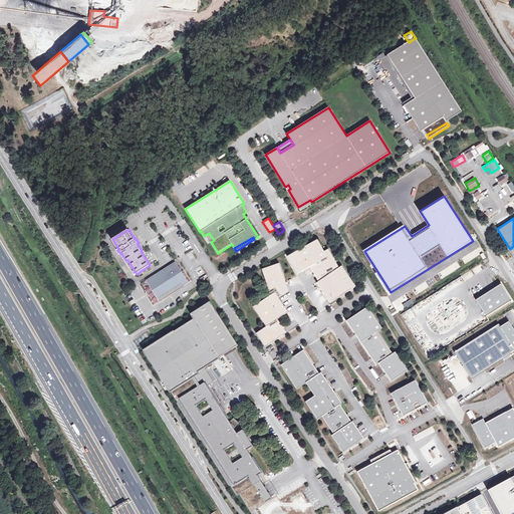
[(317,240),(287,256),(297,274),(310,267),(318,282),(316,283),(330,303),(355,286),(341,266),(338,267),(331,255),(327,257),(317,240)]
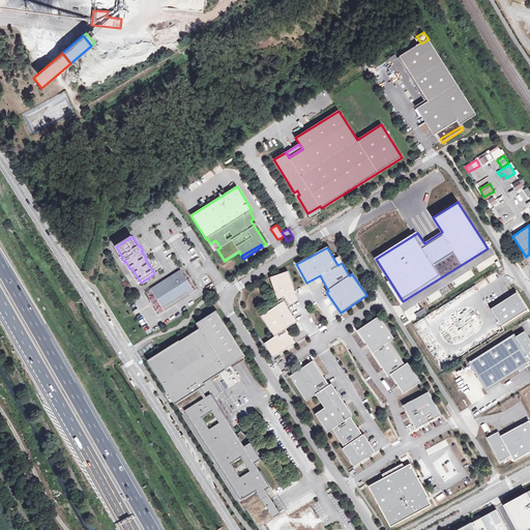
[(155,273),(146,258),(145,259),(154,273),(155,273)]
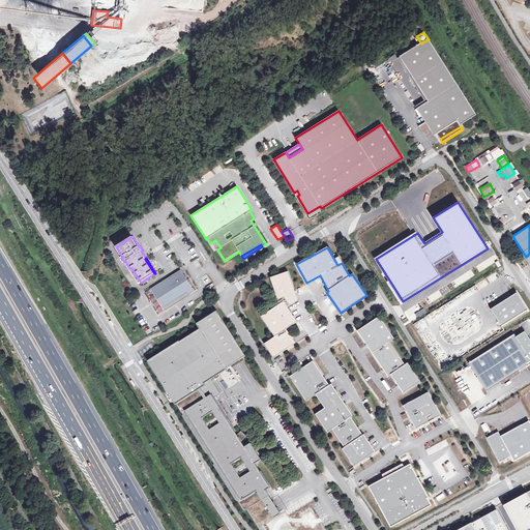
[(131,268),(129,268),(139,284),(141,283),(131,268)]
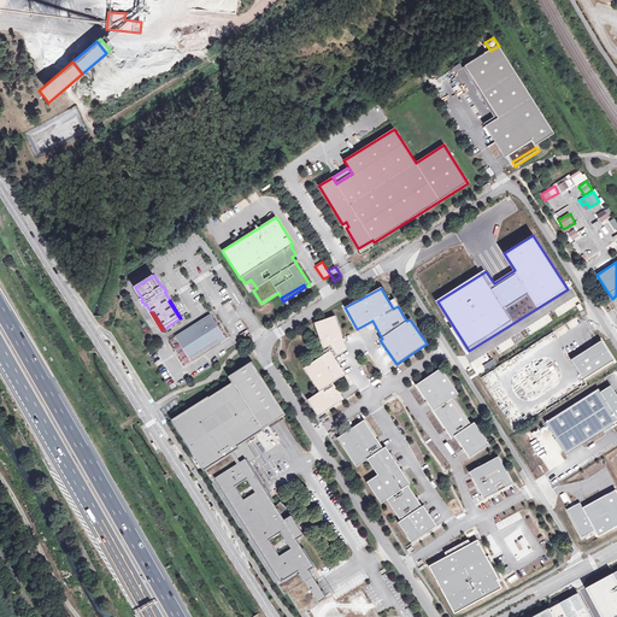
[(210,315),(175,336),(191,362),(227,339),(210,315)]
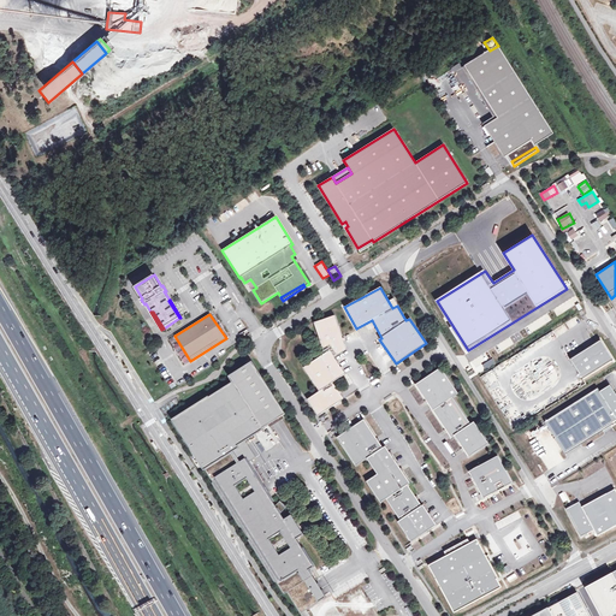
[(325,354),(335,357),(347,350),(335,315),(314,323),(325,354)]
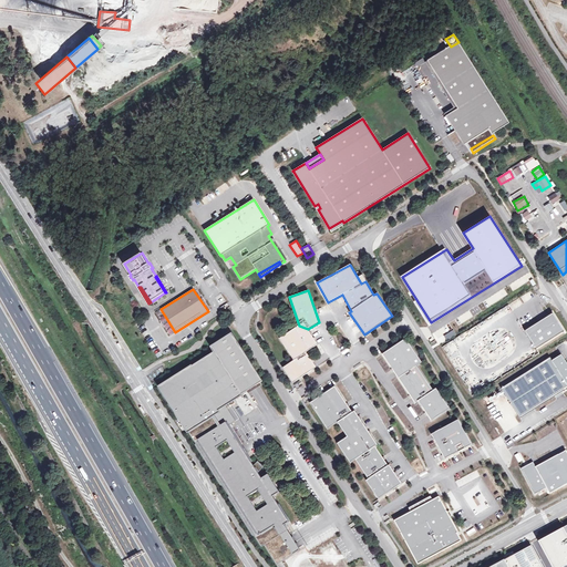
[(554,315),(526,331),(537,349),(565,331),(554,315)]
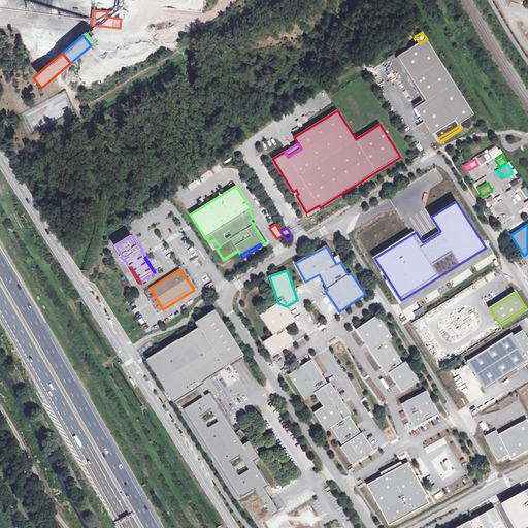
[(260,316),(273,336),(296,321),(287,306),(278,303),(260,316)]
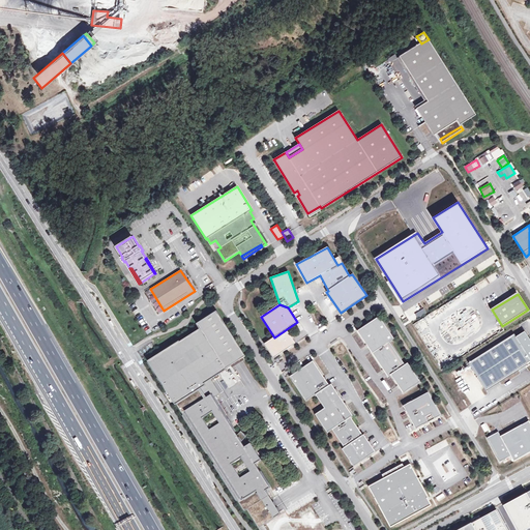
[(245,356),(216,311),(197,324),(200,329),(180,342),(179,341),(147,361),(174,403),(175,403),(183,415),(182,415),(199,442),(200,442),(207,453),(206,453),(235,501),(237,500),(244,511),(246,510),(259,529),(266,529),(263,525),(281,513),(265,491),(270,488),(255,464),(261,460),(251,443),(244,447),(241,442),(245,437),(240,432),(237,436),(213,398),(204,384),(211,379),(232,366),(231,365),(245,356)]
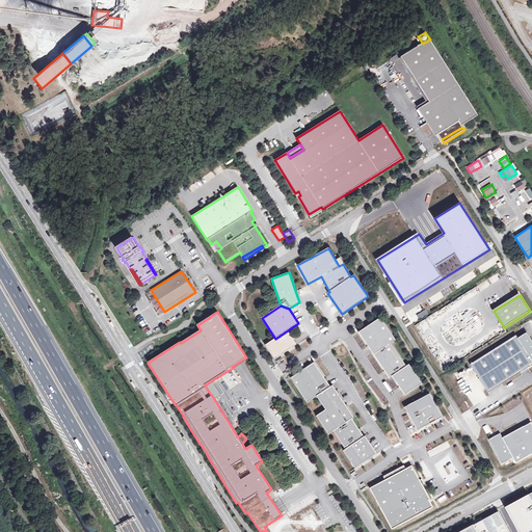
[(381,318),(358,333),(390,379),(393,377),(405,395),(422,383),(409,365),(406,366),(392,343),(396,340),(381,318)]
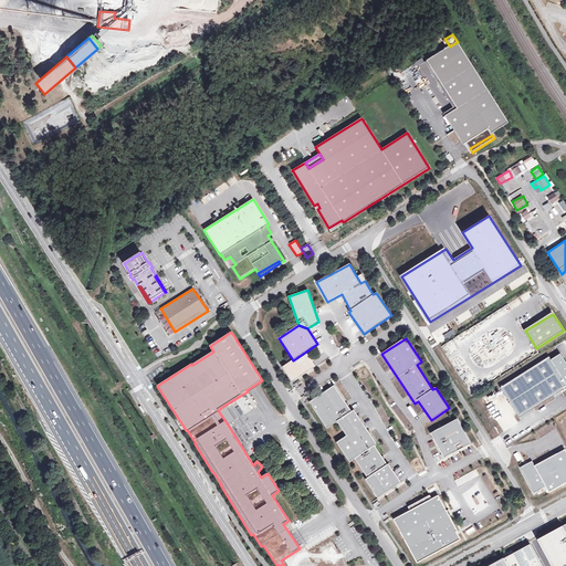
[(305,352),(293,360),(282,367),(292,383),(315,367),(305,352)]
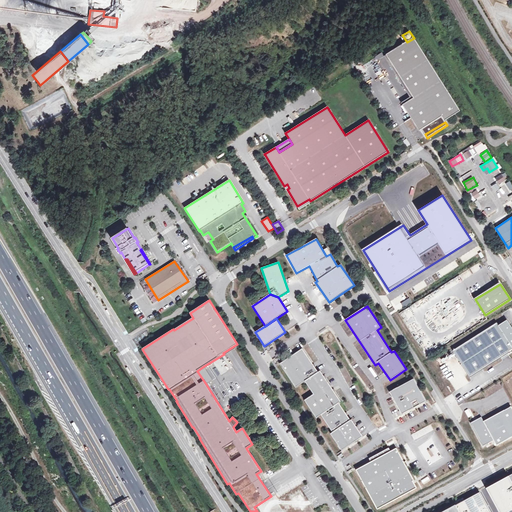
[(496,323),(452,351),(469,378),(511,350),(511,327),(507,320),(498,326),(496,323)]
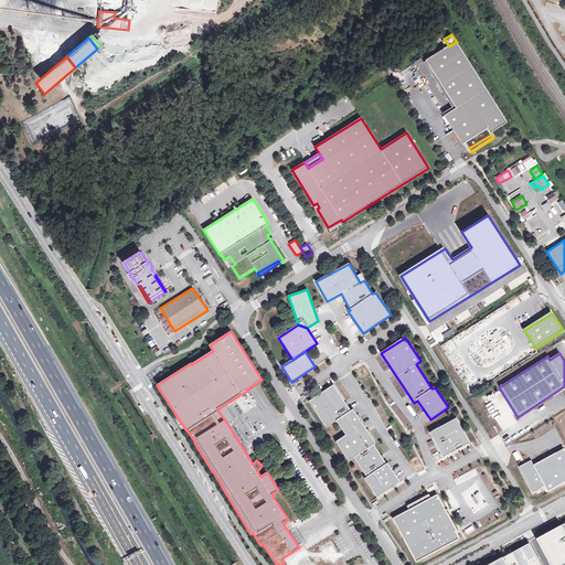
[(381,355),(377,356),(382,371),(387,369),(385,364),(381,355)]
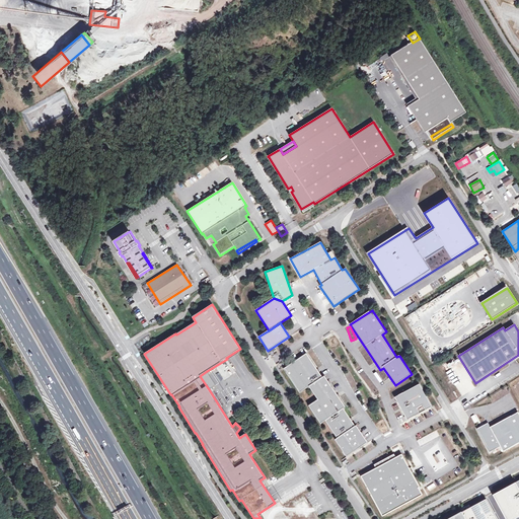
[(322,377),(306,353),(283,369),(299,393),(308,386),(317,399),(308,405),(320,424),(325,421),(337,438),(335,440),(346,457),(368,443),(356,426),(355,427),(343,409),(346,408),(324,376),(322,377)]
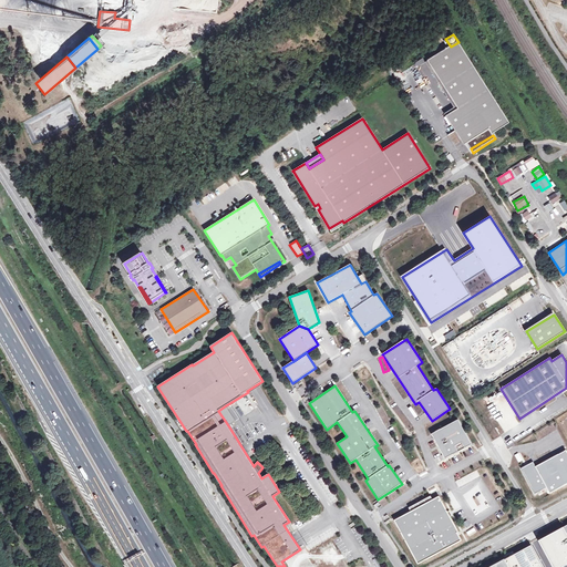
[(236,421),(226,405),(218,411),(228,425),(236,421)]
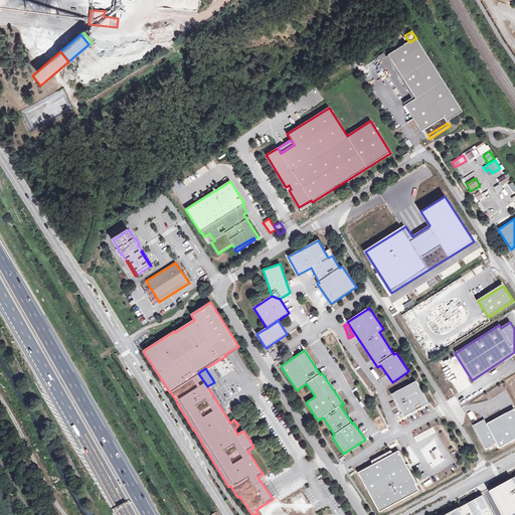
[(392,395),(404,416),(430,403),(416,381),(392,395)]
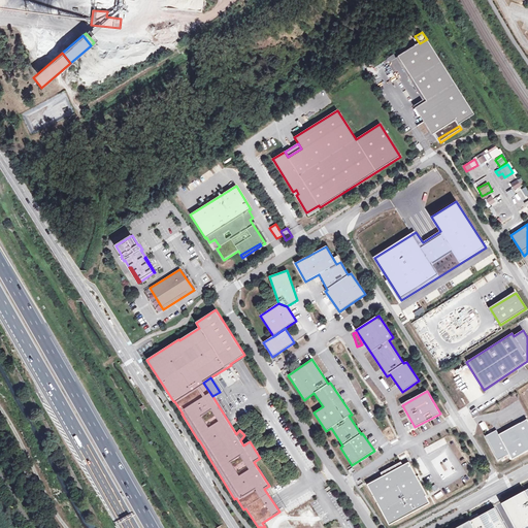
[(497,431),(486,436),(499,460),(510,454),(514,459),(527,451),(527,421),(500,435),(497,431)]
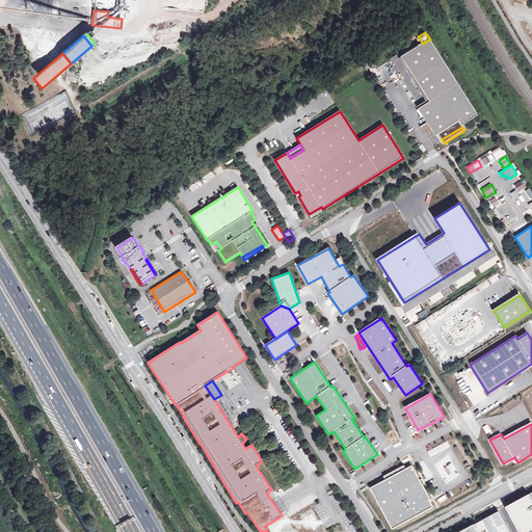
[(429,500),(430,500),(411,466),(370,488),(392,530),(433,507),(429,500)]
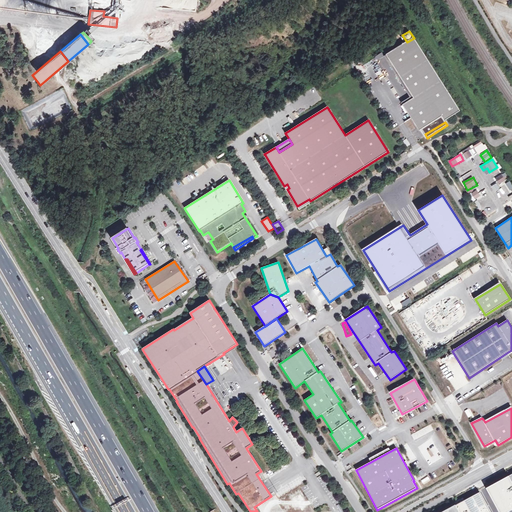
[(508,511),(511,510),(511,482),(508,476),(486,489),(498,511),(508,511)]
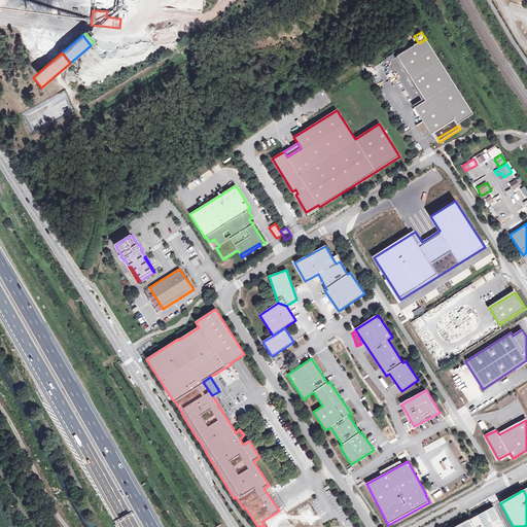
[(504,526),(493,506),(468,520),(472,526),(504,526)]
